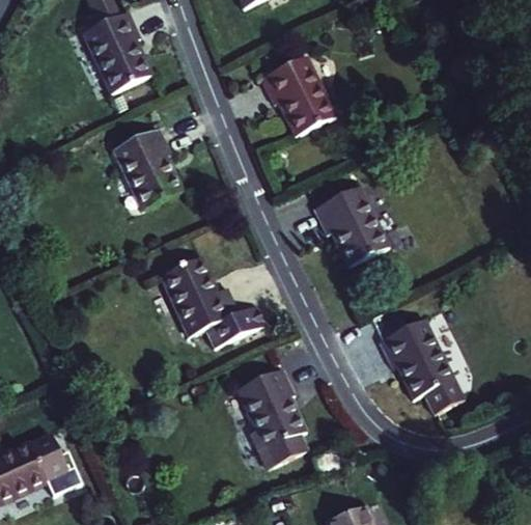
[(113,90),(150,73),(134,37),(140,34),(129,9),(85,29),(113,90)]
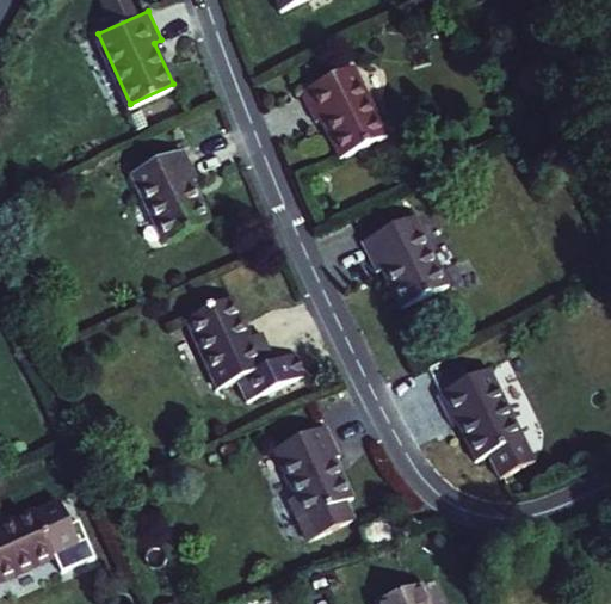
[(351,63),(301,87),(314,117),(322,113),(341,154),(384,134),(351,63)]
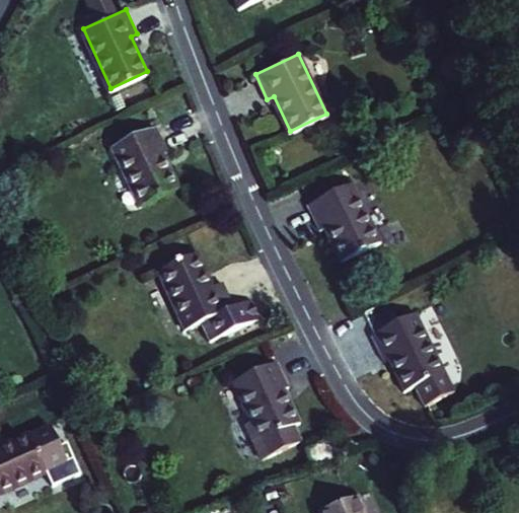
[(166,149),(155,123),(115,142),(141,201),(176,185),(161,151),(166,149)]
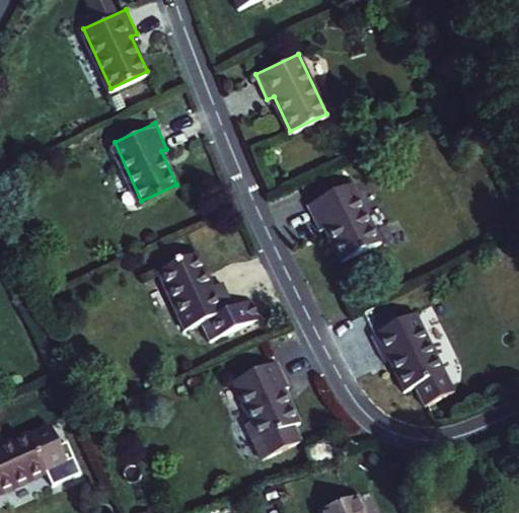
[(351,181),(307,202),(319,227),(325,224),(342,257),(378,239),(351,181)]
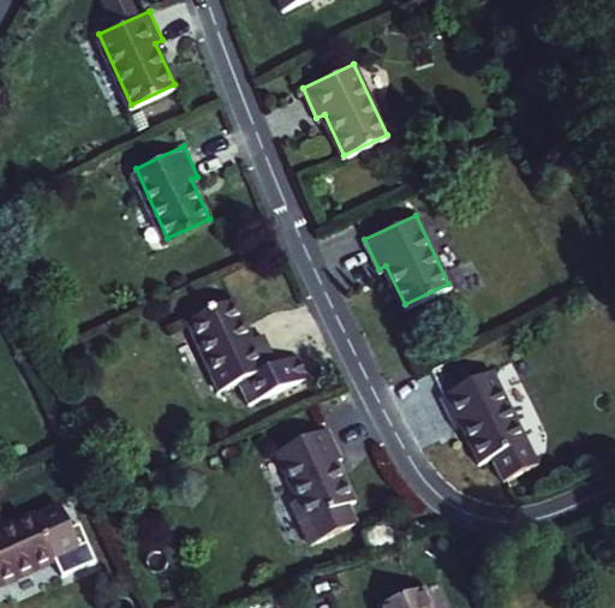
[(240,380),(249,400),(308,374),(298,353),(273,364),(258,333),(252,335),(233,294),(190,315),(222,388),(240,380)]
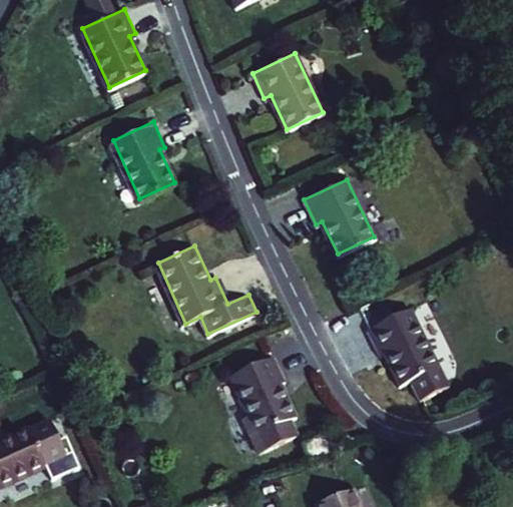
[(439,365),(436,366),(408,308),(367,328),(378,352),(385,349),(401,383),(409,379),(418,399),(448,385),(439,365)]
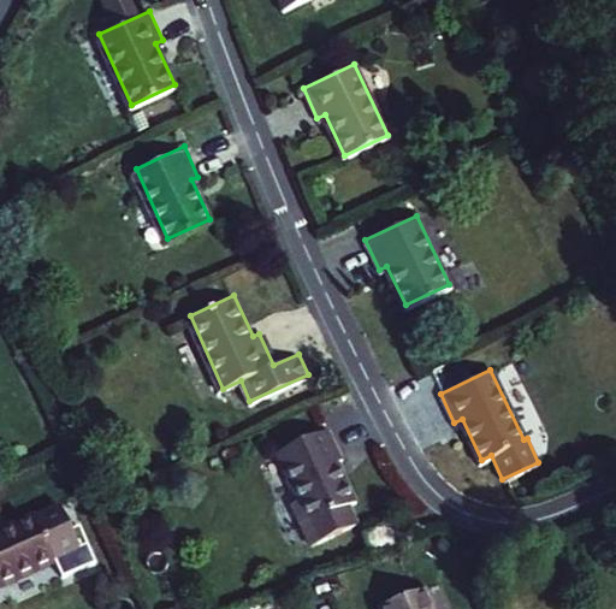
[(342,454),(329,425),(278,448),(301,496),(294,500),(312,539),(344,525),(359,519),(349,500),(354,497),(335,456),(342,454)]
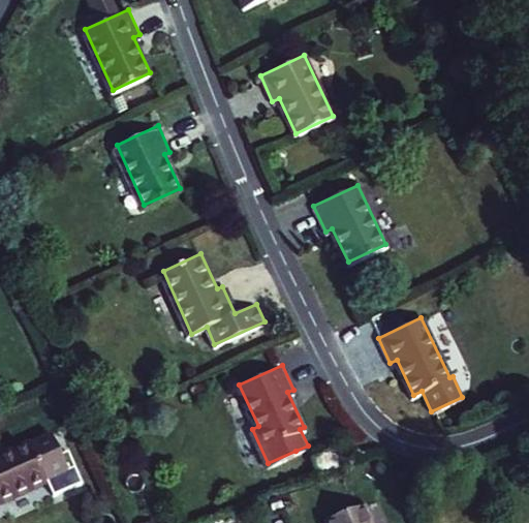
[(0,496),(47,475),(29,438),(0,452),(0,496)]
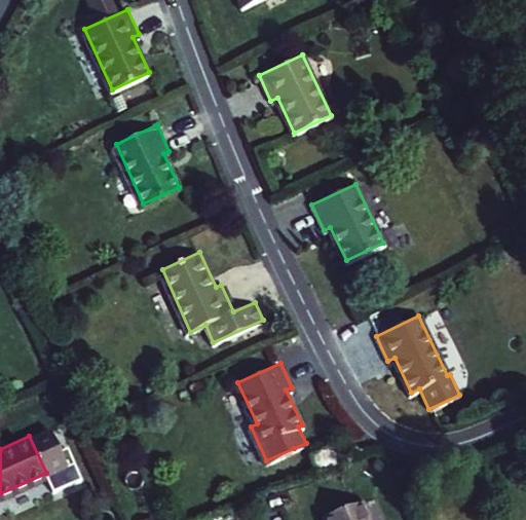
[(344,458),(336,440),(307,451),(315,470),(344,458)]
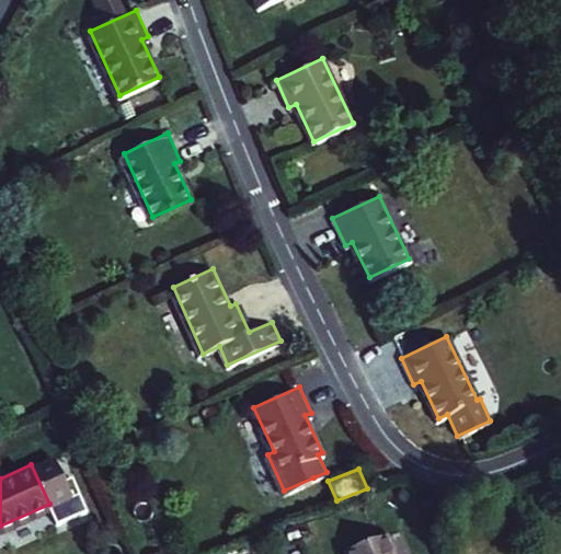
[(395,553),(386,532),(345,547),(347,553),(395,553)]
